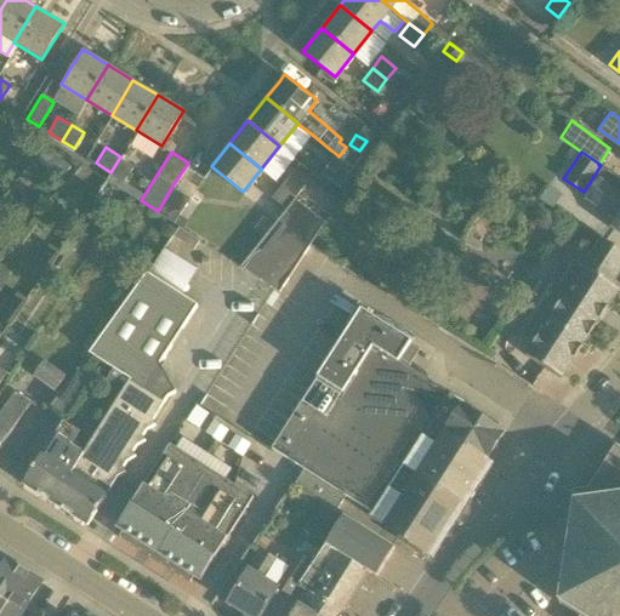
[(339,186),(351,167),(334,153),(322,174),(339,186)]
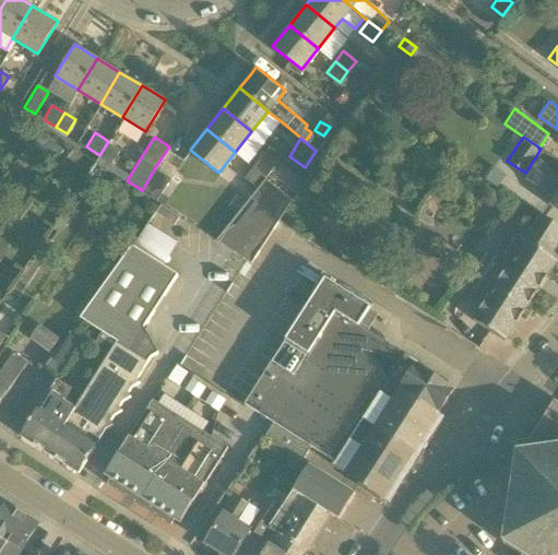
[(118,148),(108,141),(99,155),(109,162),(118,148)]
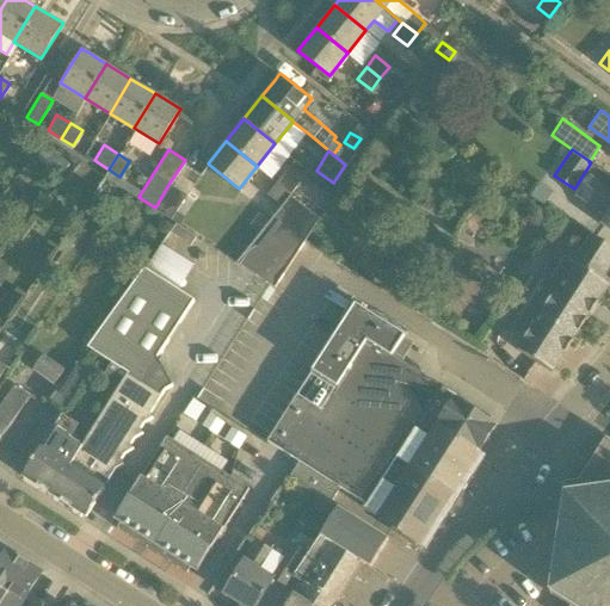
[(28,160),(19,171),(26,178),(36,166),(28,160)]
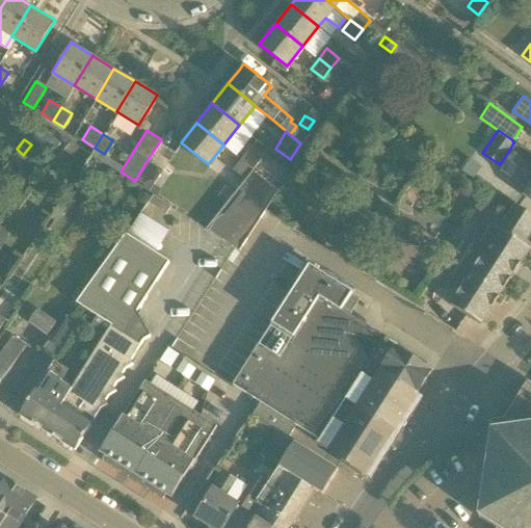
[(247,147),(239,157),(251,166),(260,156),(247,147)]
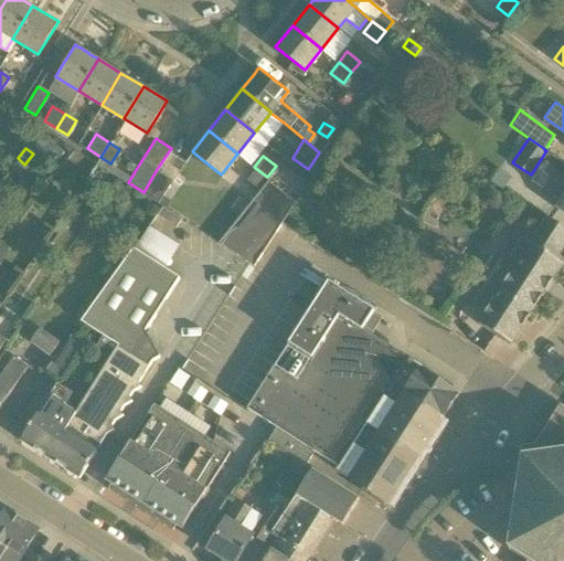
[(283,157),(279,162),(300,179),(305,175),(283,157)]
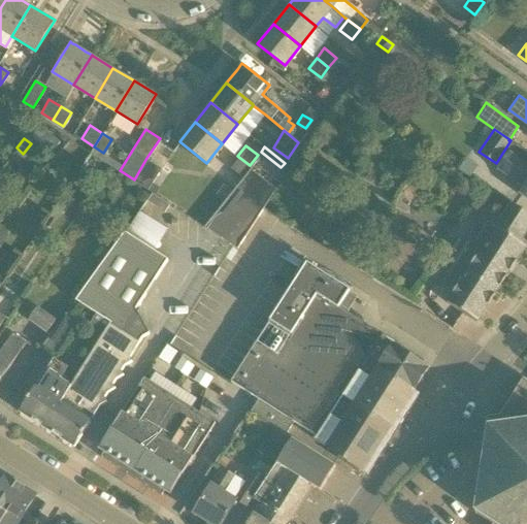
[(526,163),(508,150),(496,166),(524,186),(520,192),(526,196),(526,163)]
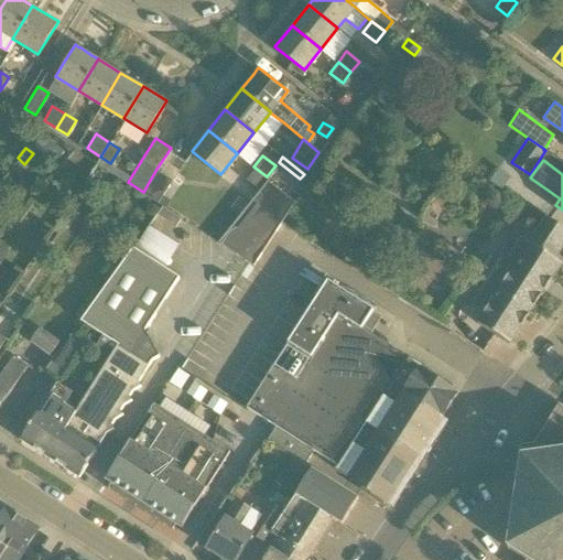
[(245,178),(258,187),(266,179),(267,176),(253,167),(245,178)]
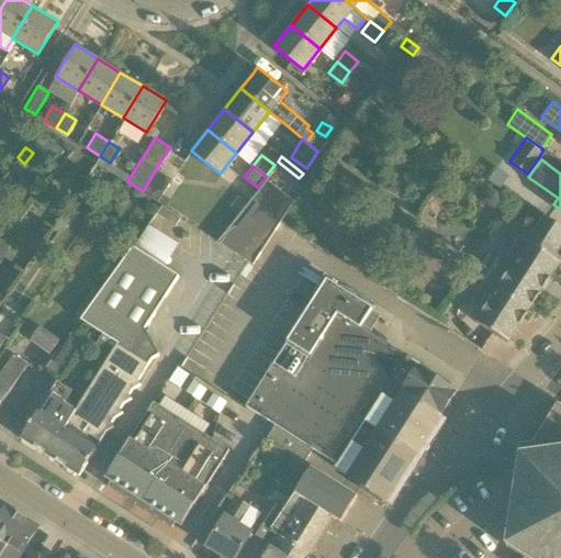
[(167,175),(156,168),(143,191),(157,200),(171,178),(167,175)]
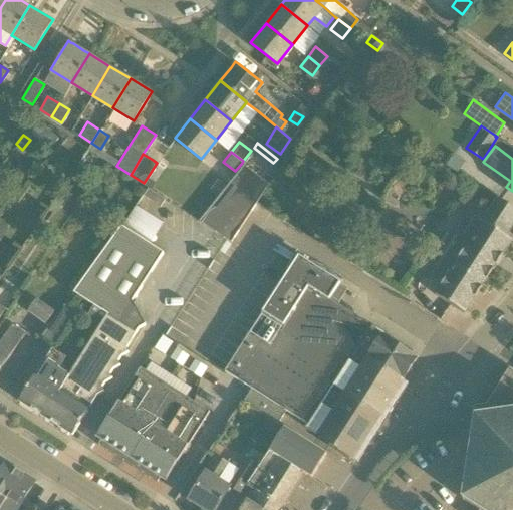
[(62,169),(66,169),(65,158),(54,159),(54,164),(52,164),(53,174),(62,173),(62,169)]
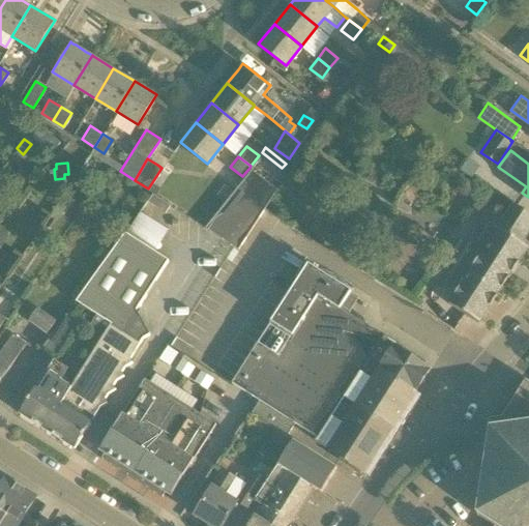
[(250,168),(242,176),(203,227),(236,247),(262,208),(275,187),(250,168)]
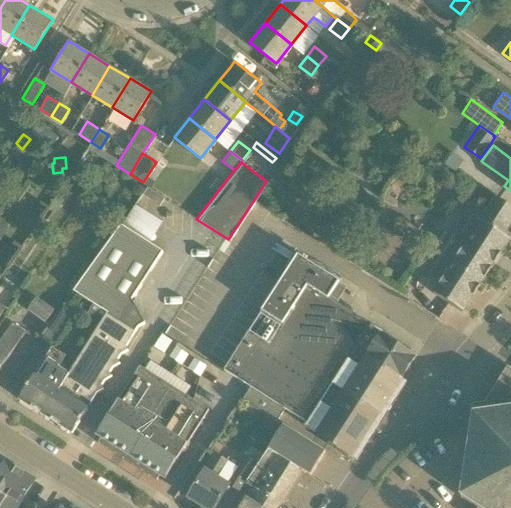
[(439,279),(432,290),(462,310),(464,307),(494,260),(499,252),(509,236),(505,233),(503,232),(506,228),(510,220),(510,204),(507,202),(494,194),(486,207),(484,209),(480,215),(479,216),(472,212),(459,232),(455,229),(434,261),(446,268),(439,279)]
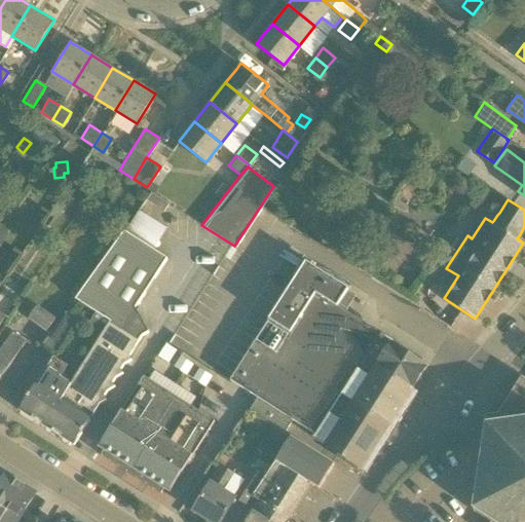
[(127,226),(156,244),(167,224),(139,207),(127,226)]
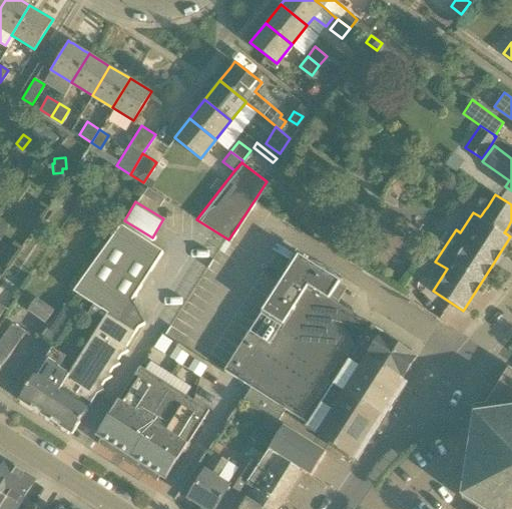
[(336,212),(324,230),(342,242),(354,224),(336,212)]
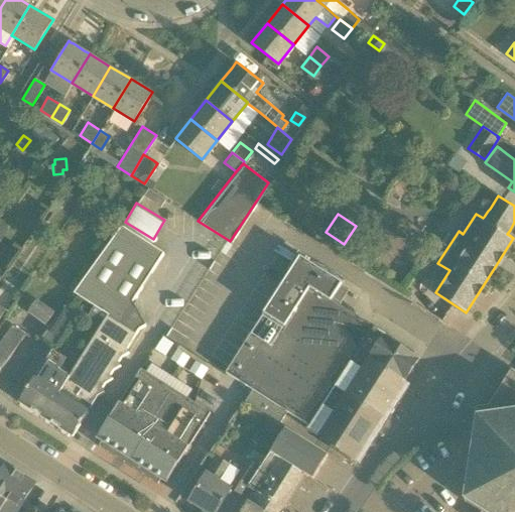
[(126,347),(138,328),(145,324),(131,299),(162,251),(130,230),(122,225),(121,224),(74,291),(94,303),(109,312),(108,314),(101,325),(69,375),(61,387),(67,391),(49,418),(72,433),(89,407),(97,393),(104,390),(102,386),(105,380),(112,377),(110,373),(113,367),(120,364),(118,360),(121,355),(128,351),(126,347)]
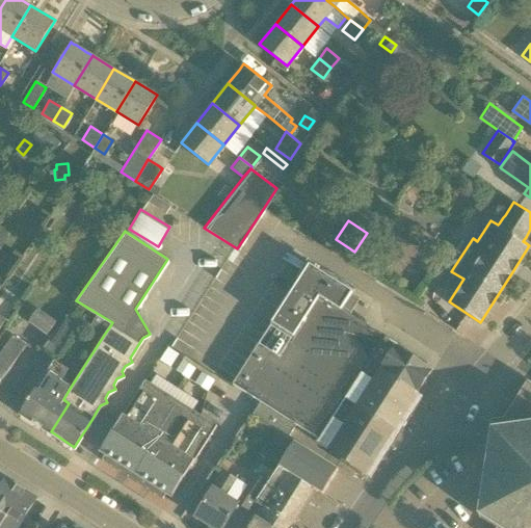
[(232,383),(318,437),(316,441),(329,449),(328,450),(341,457),(344,459),(362,470),(390,426),(393,428),(430,369),(427,366),(425,361),(420,362),(405,352),(404,346),(341,307),(351,292),(332,280),(308,264),(297,280),(232,383)]
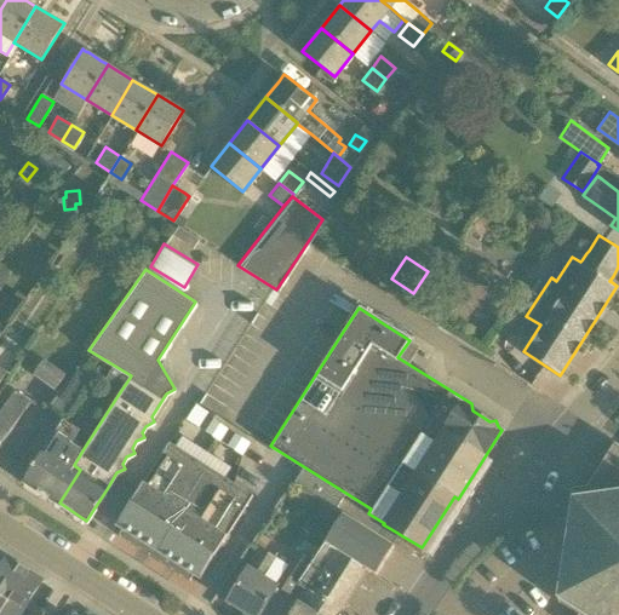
[(33,373),(55,388),(66,372),(44,357),(33,373)]
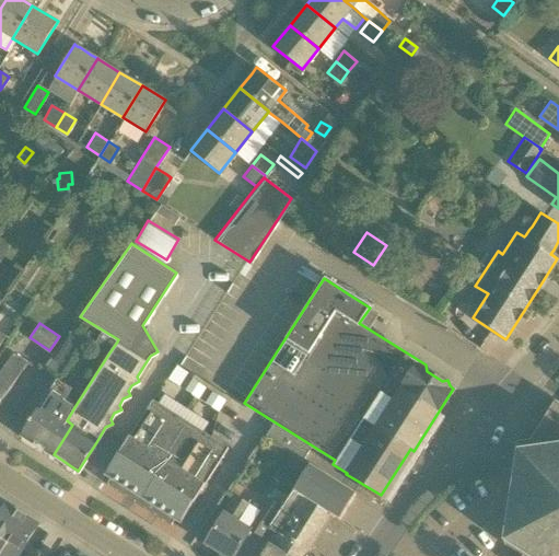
[(59,372),(82,338),(69,329),(46,365),(59,372)]
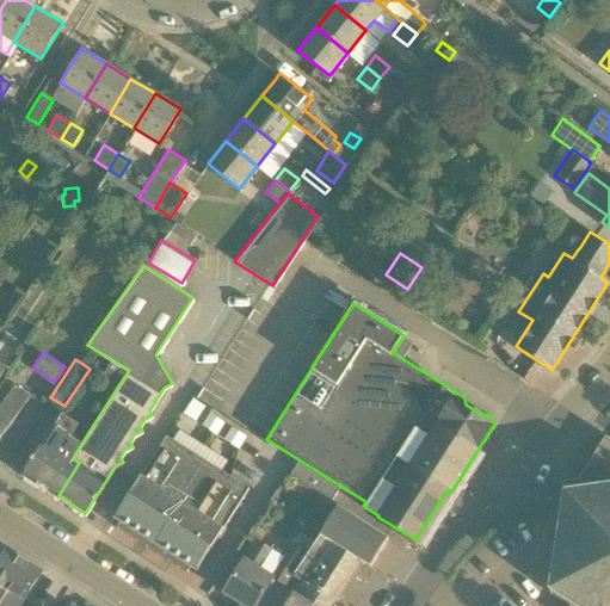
[(111,359),(103,373),(119,384),(128,372),(129,370),(111,359)]
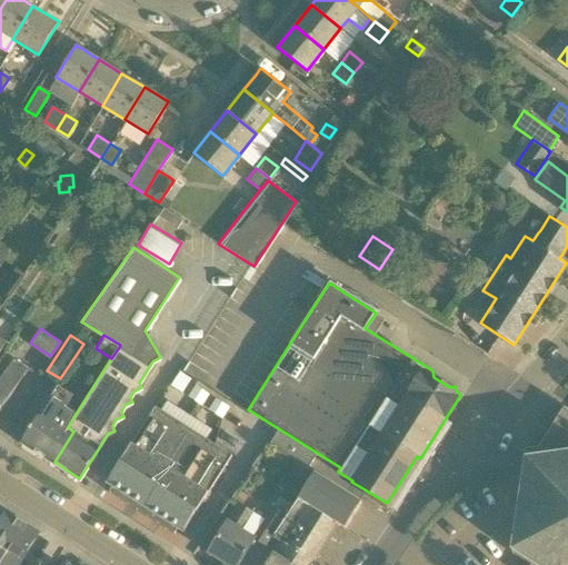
[(0,407),(28,366),(13,357),(0,377),(0,407)]
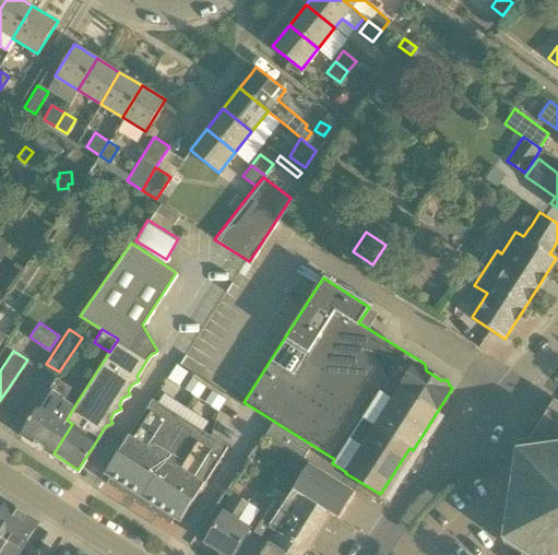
[(176,364),(168,375),(177,381),(186,369),(176,364)]
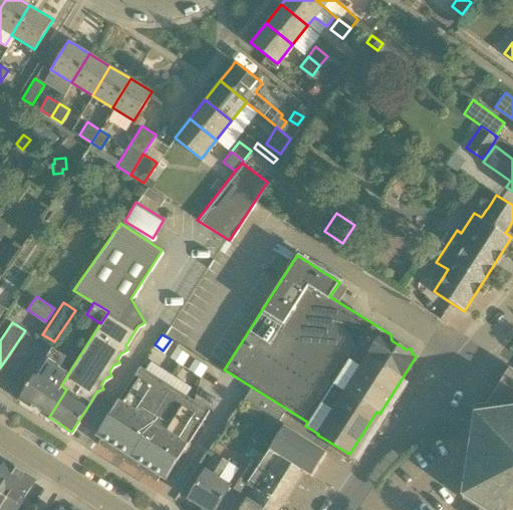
[(176,346),(170,356),(182,363),(188,354),(176,346)]
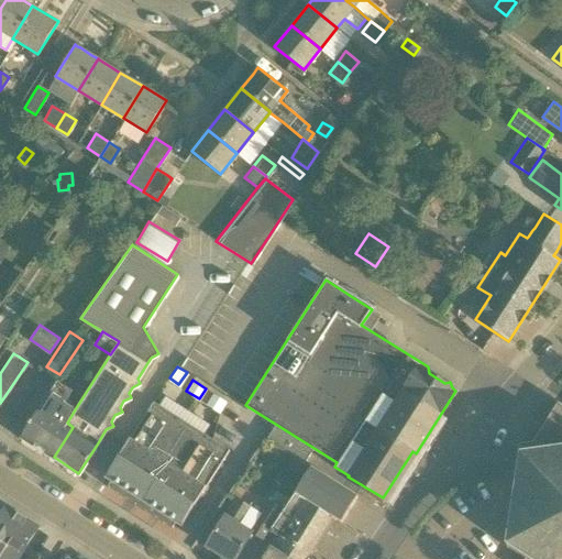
[(67,423),(75,409),(64,403),(72,391),(56,381),(20,436),(54,457),(73,427),(67,423)]
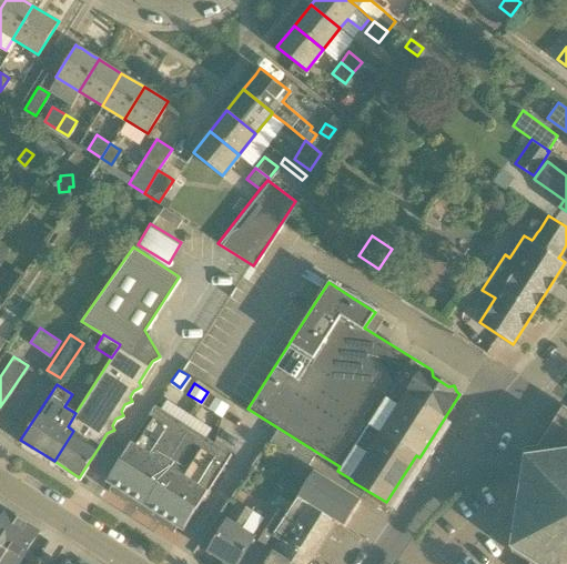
[(214,395),(208,406),(220,414),(226,404),(214,395)]
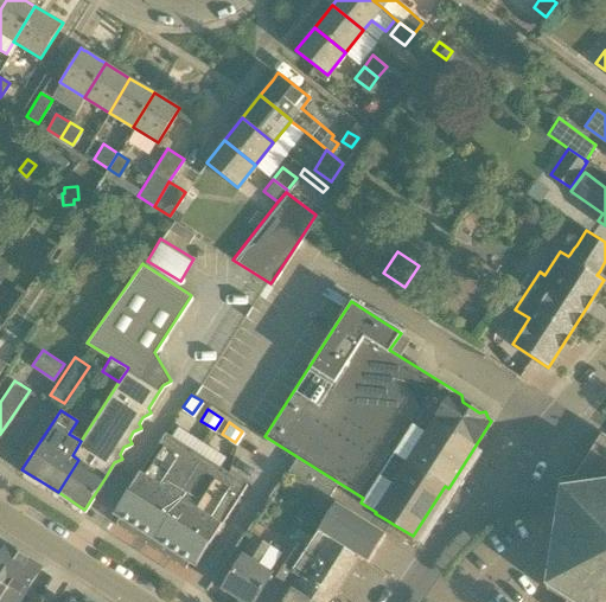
[(605,601),(605,434),(601,431),(574,474),(559,476),(560,487),(546,586),(567,600),(565,601),(605,601)]
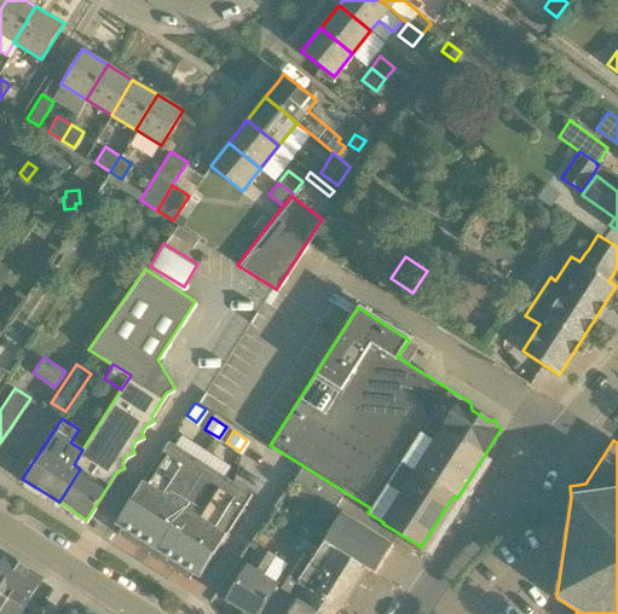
[(252,493),(171,441),(116,523),(117,525),(196,574),(198,574),(252,493)]
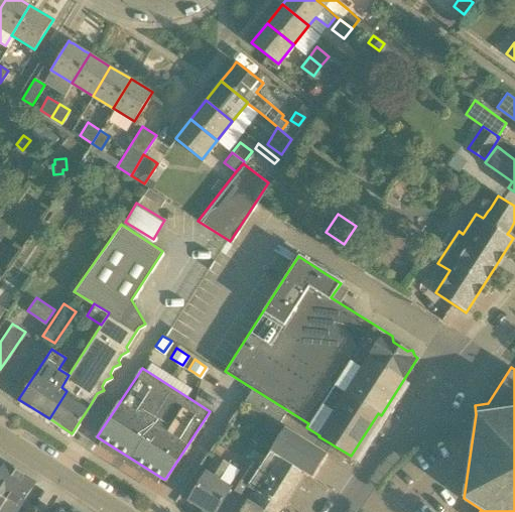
[(270,417),(278,422),(286,411),(252,389),(245,401),(270,417)]
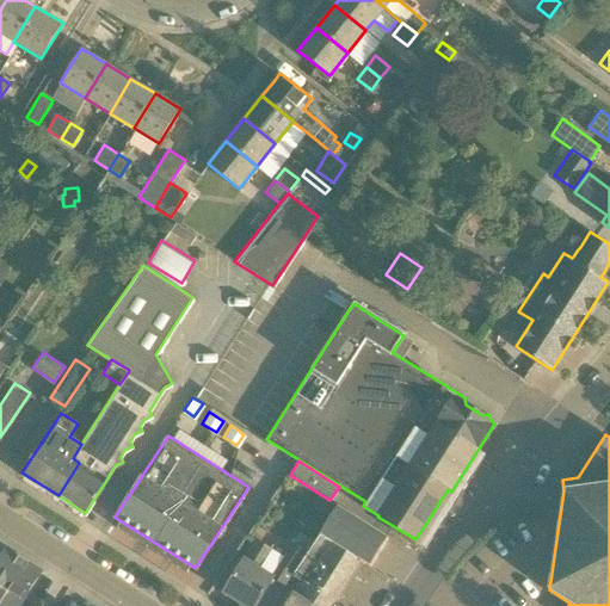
[(313,504),(330,514),(337,505),(330,500),(320,494),(313,504)]
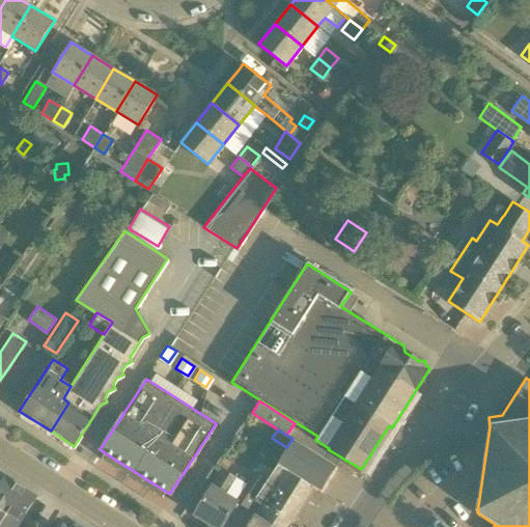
[(321,491),(336,466),(293,439),(286,447),(267,478),(253,497),(263,503),(254,517),(247,526),(296,526),(298,525),(290,520),(312,486),(321,491)]
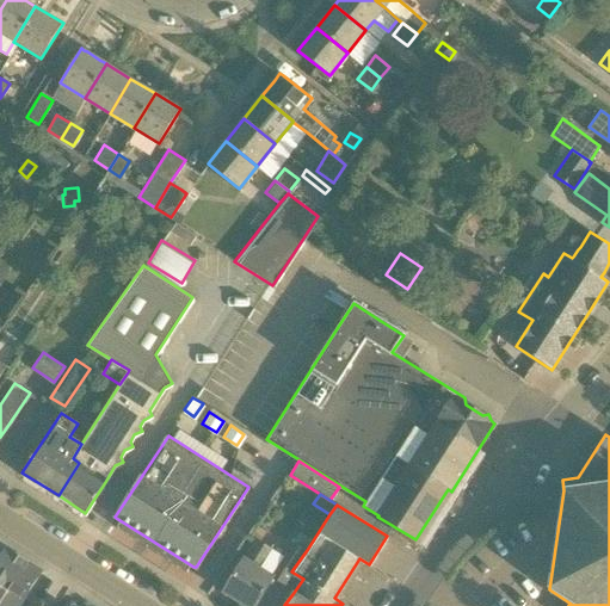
[(283,555),(272,548),(257,538),(223,591),(248,605),(254,605),(272,576),(284,585),(291,572),(307,550),(293,540),(283,555)]
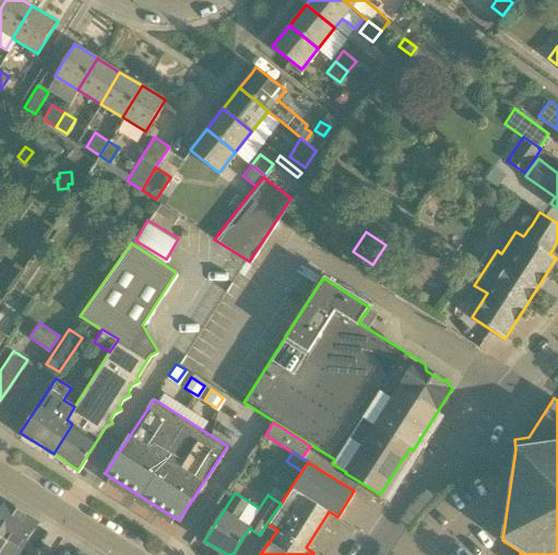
[(0,553),(2,554),(15,554),(37,521),(6,502),(0,509),(0,553)]
